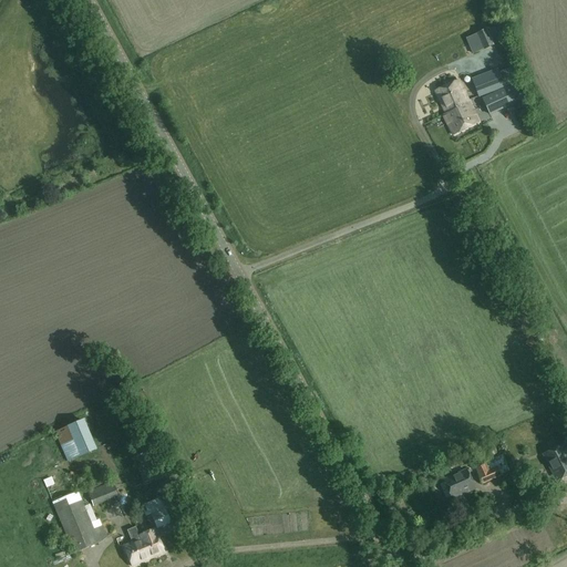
[(474,55),(502,42),(496,30),(488,33),(487,29),(466,39),(474,55)]
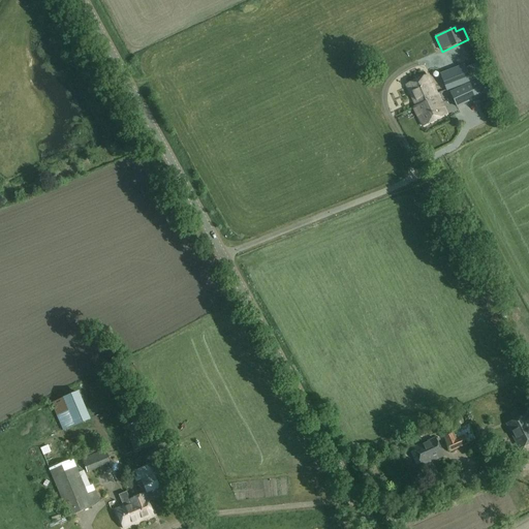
[(470,81),(465,68),(464,64),(440,73),(446,90),(470,81)]
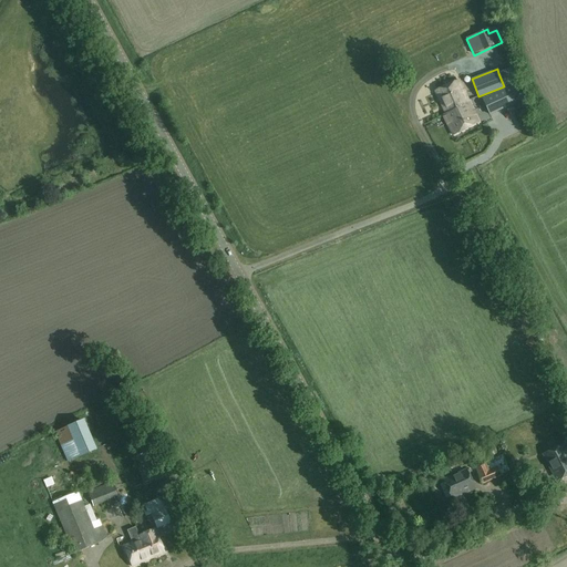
[(446,113),(468,103),(460,81),(435,92),(446,115),(446,113)]
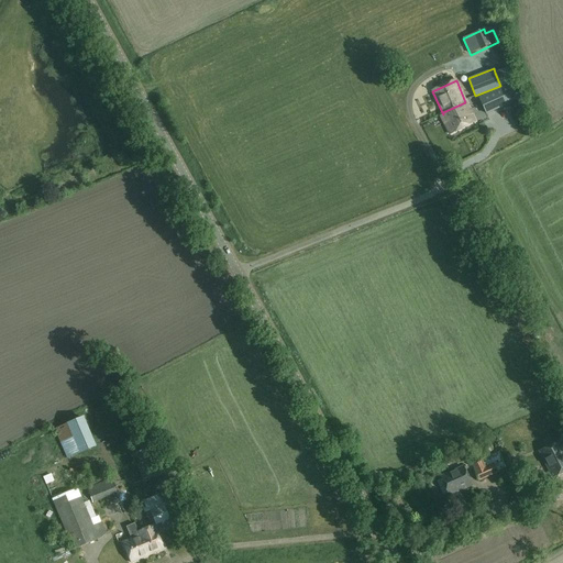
[(509,84),(479,98),(486,114),(516,100),(509,84)]
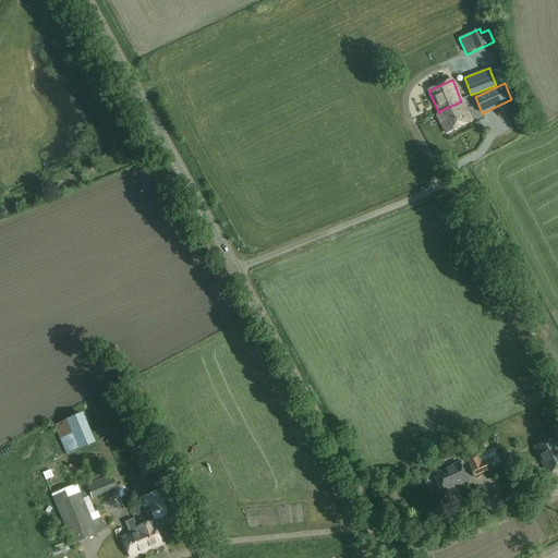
[(471,123),(461,101),(439,111),(439,113),(437,116),(446,134),(471,123)]
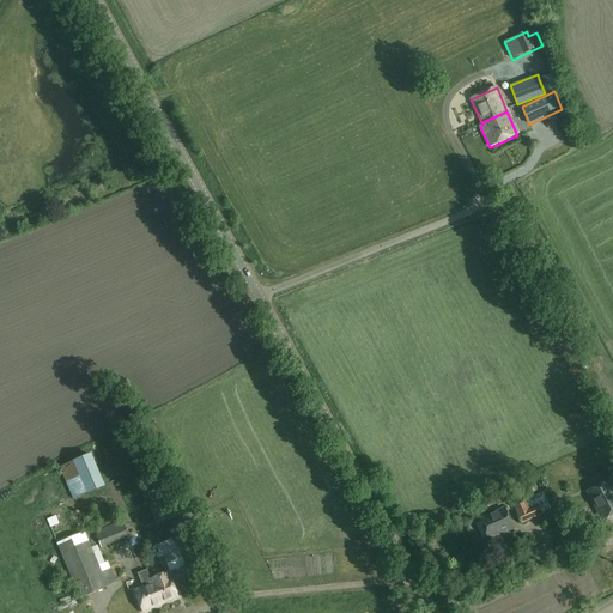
[(545,153),(558,149),(556,141),(542,146),(545,153)]
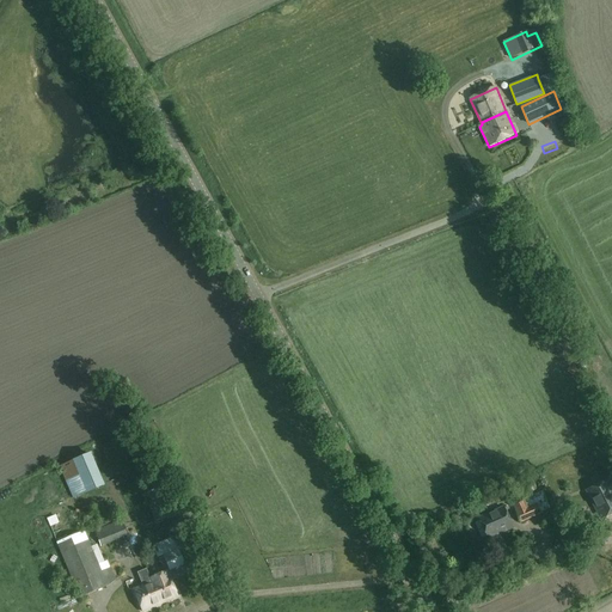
[(60,466),(73,497),(104,484),(91,453),(60,466)]
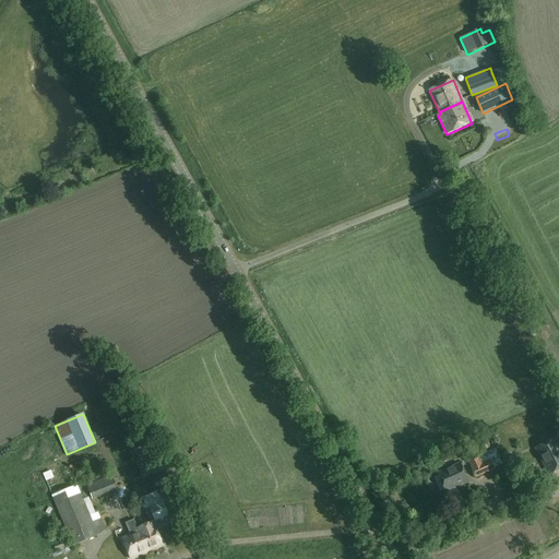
[(549,474),(558,468),(558,447),(555,439),(536,449),(549,474)]
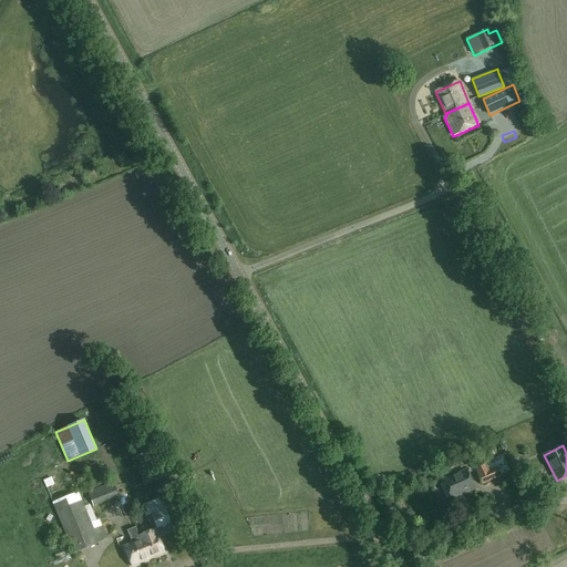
[(484,463),(485,465),(476,470),(482,484),(502,475),(498,467),(507,464),(503,455),(484,463)]
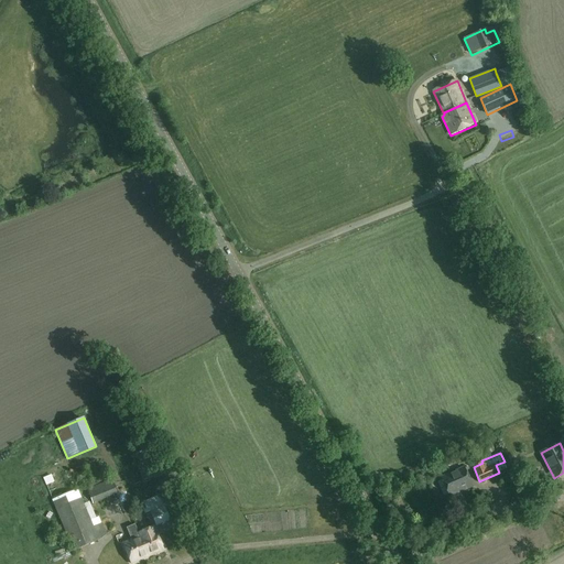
[(136,462),(144,484),(162,476),(161,475),(165,473),(162,465),(159,467),(153,455),(136,462)]
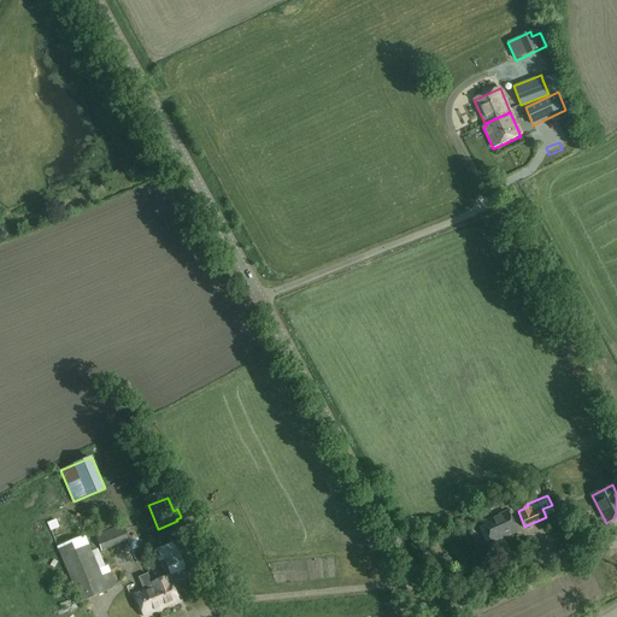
[(556,511),(563,507),(559,500),(553,504),(556,511)]
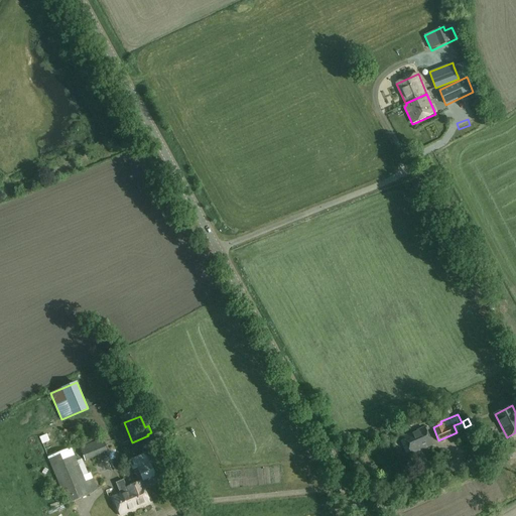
[(425,427),(404,437),(411,454),(419,450),(432,444),(425,427)]
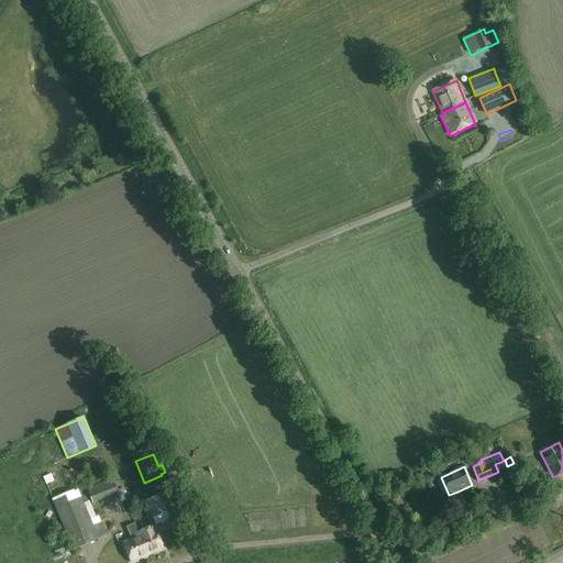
[(85,481),(94,503),(118,492),(109,471),(85,481)]
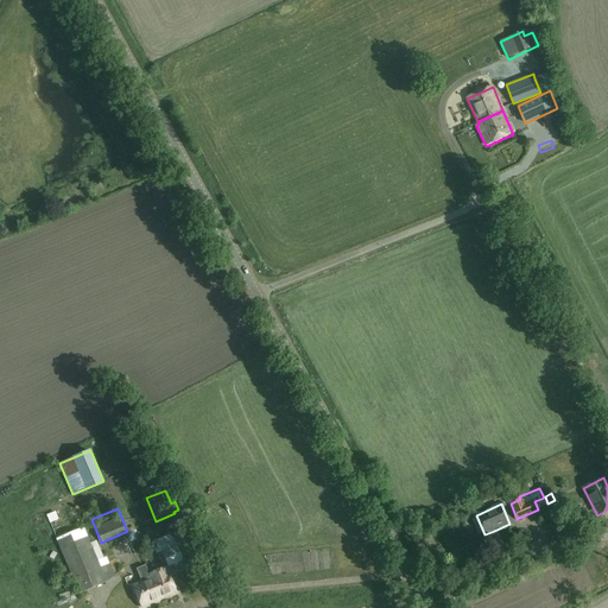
[(74,596),(80,594),(107,583),(115,577),(107,557),(97,561),(84,527),(56,539),(76,588),(70,590),(74,596)]
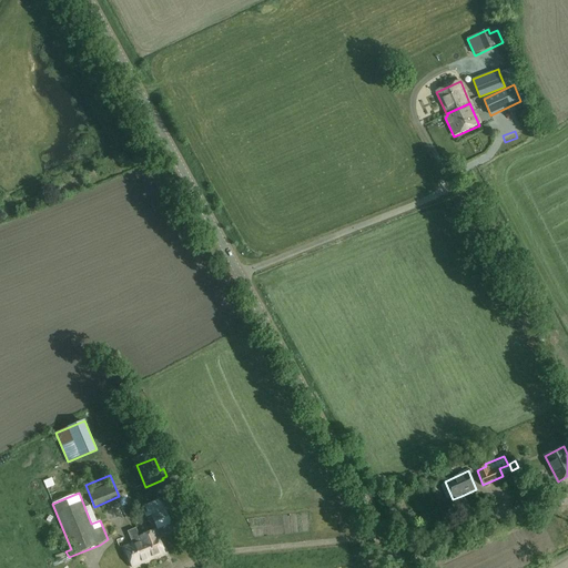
[(145,513),(153,533),(140,537),(141,540),(124,547),(133,567),(165,555),(156,530),(173,525),(168,511),(174,509),(169,495),(144,505),(148,511),(145,513)]
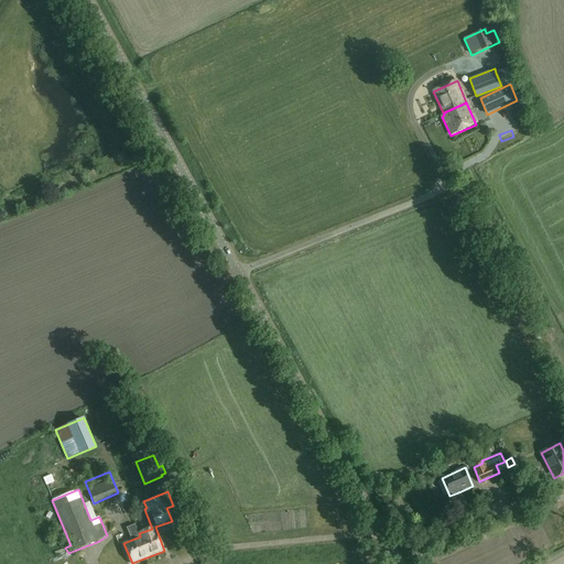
[(51,548),(52,554),(66,550),(64,544),(51,548)]
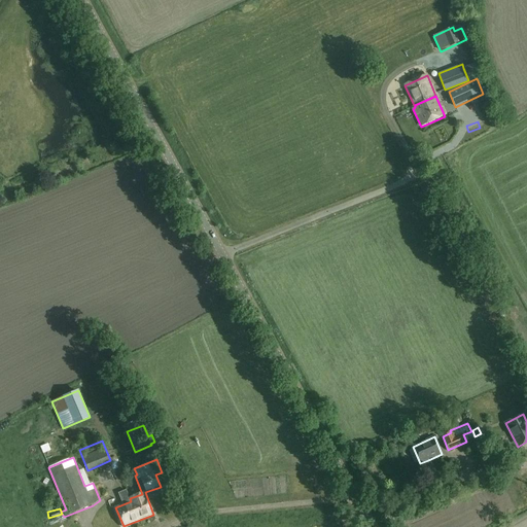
All buildings are outlined.
